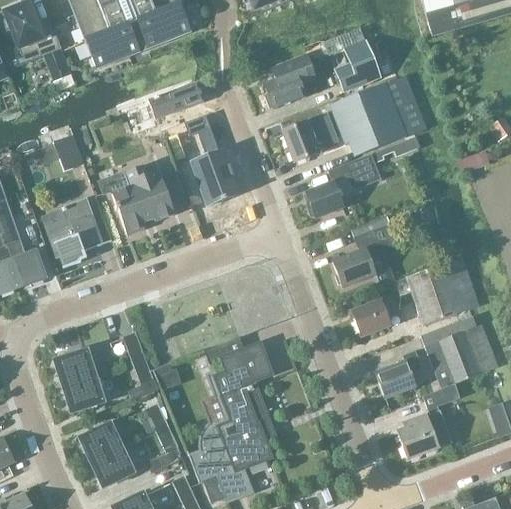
[(41,55),(61,47),(51,22),(40,26),(29,1),(22,4),(19,0),(3,9),(5,11),(7,18),(4,19),(7,31),(12,30),(22,54),(37,48),(40,54),(41,55)]
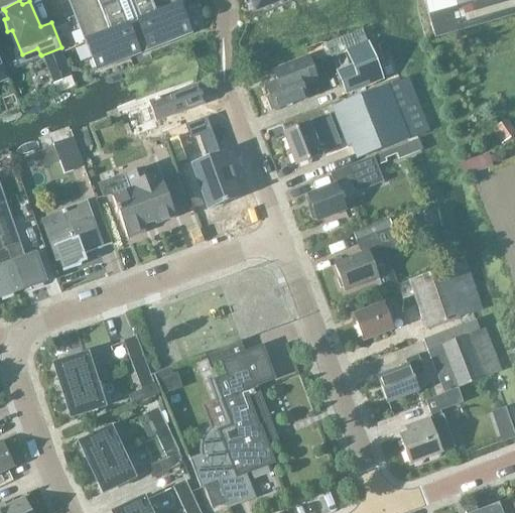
[(70,0),(76,13),(109,0),(70,0)]
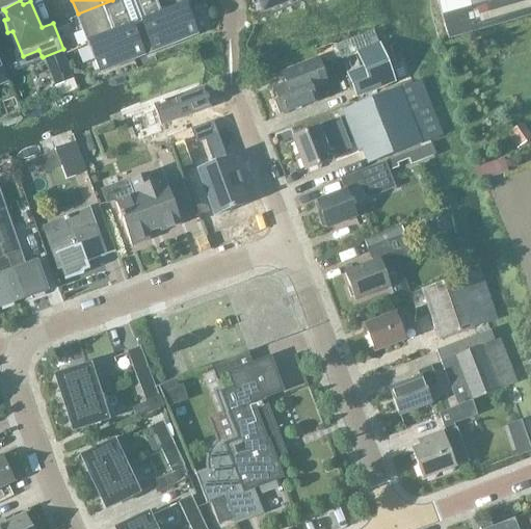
[(112,0),(78,14),(89,42),(133,24),(123,0),(112,0)]
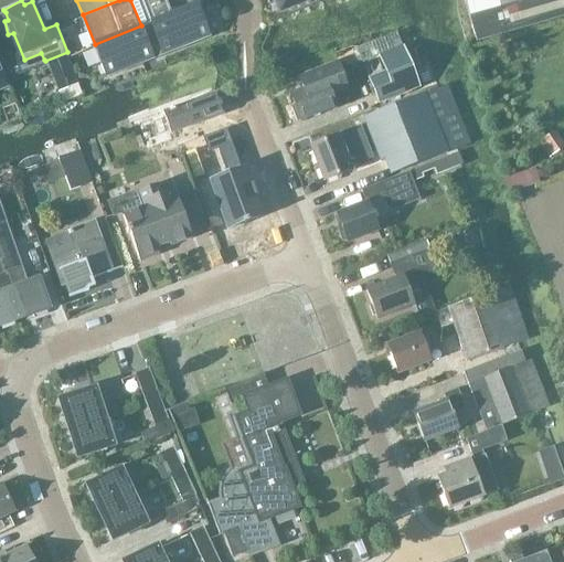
[(153,56),(163,53),(151,22),(141,0),(130,0),(141,25),(153,56)]
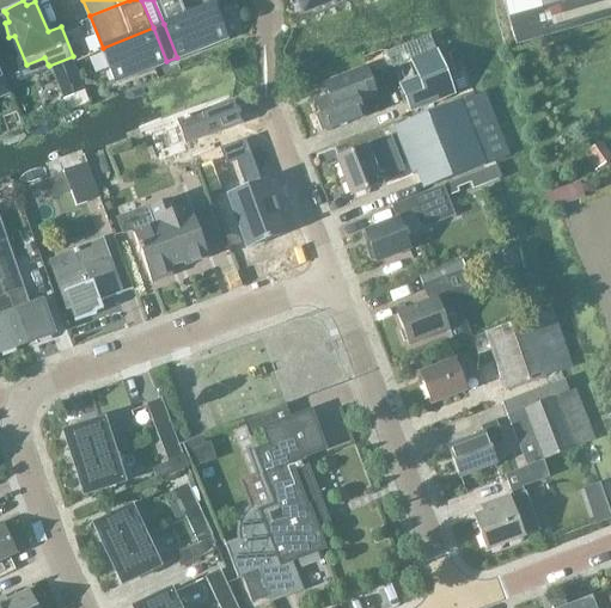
[(214,4),(212,0),(153,0),(164,24),(214,4)]
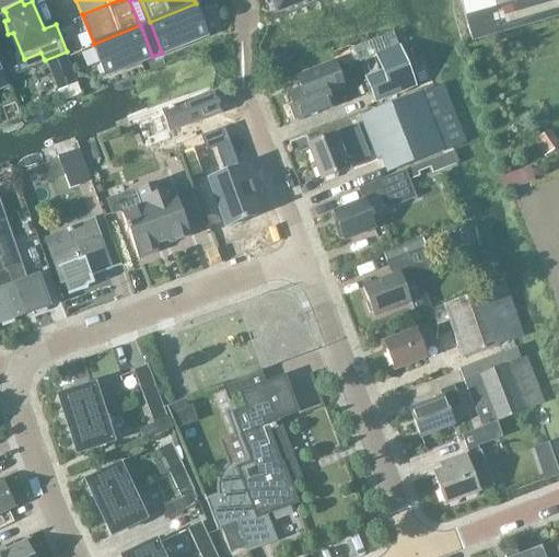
[(461,0),(474,39),(558,13),(558,0),(461,0)]
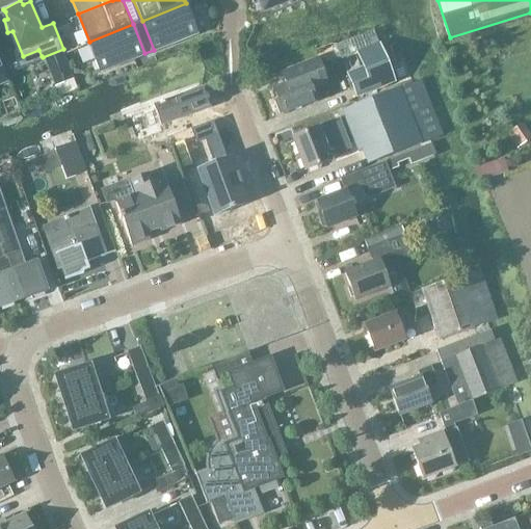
[(192,19),(186,3),(142,21),(154,50),(197,32),(192,19)]
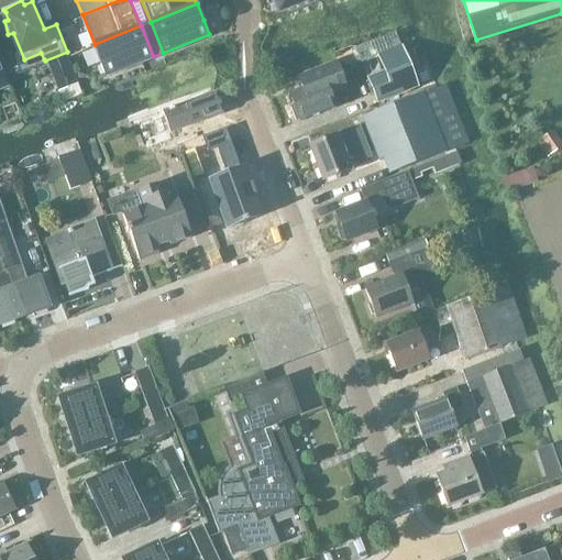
[(79,12),(57,20),(64,40),(86,33),(79,12)]
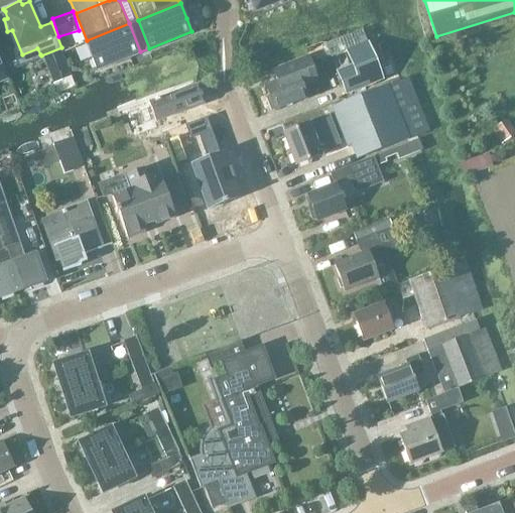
[(97,69),(140,51),(129,23),(87,40),(93,55),(92,55),(97,69)]
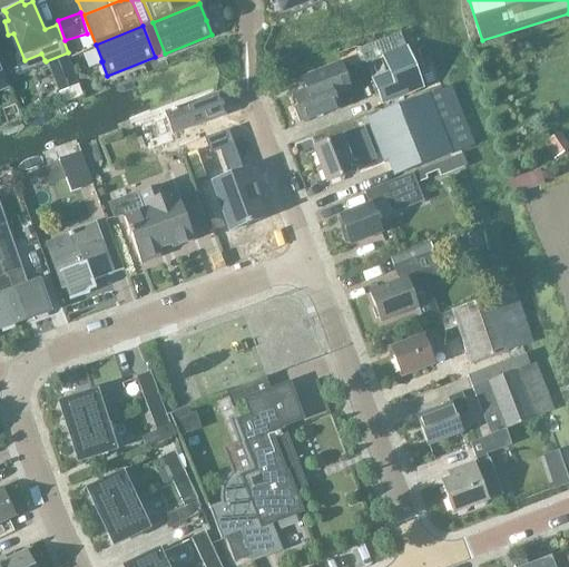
[(423,86),(406,45),(366,60),(383,101),(423,86)]
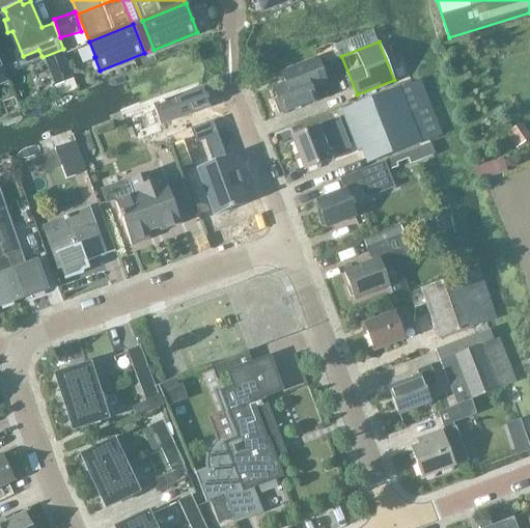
[(285,80),(273,85),(278,96),(274,98),(279,112),(283,110),(283,111),(316,99),(312,87),(327,81),(317,55),(281,68),(285,80)]
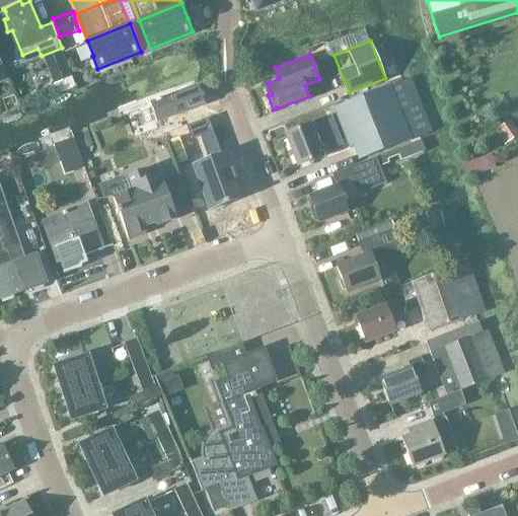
[(200,84),(154,100),(161,119),(207,102),(200,84)]
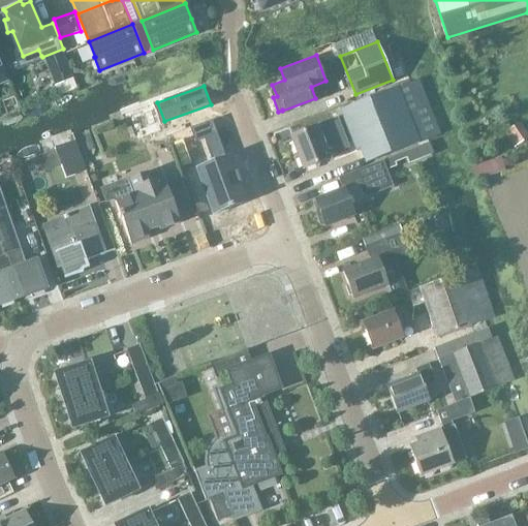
[(344,118),(352,138),(362,162),(417,141),(397,87),(341,109),(344,118)]
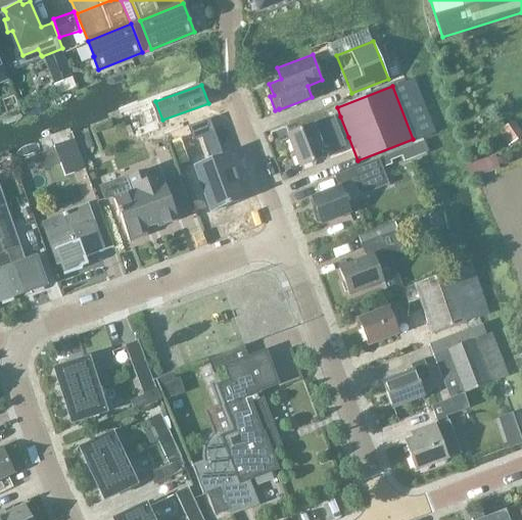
[(333,114),(288,133),(300,164),(325,155),(323,150),(343,142),(342,139),(348,137),(340,116),(334,119),(333,114)]
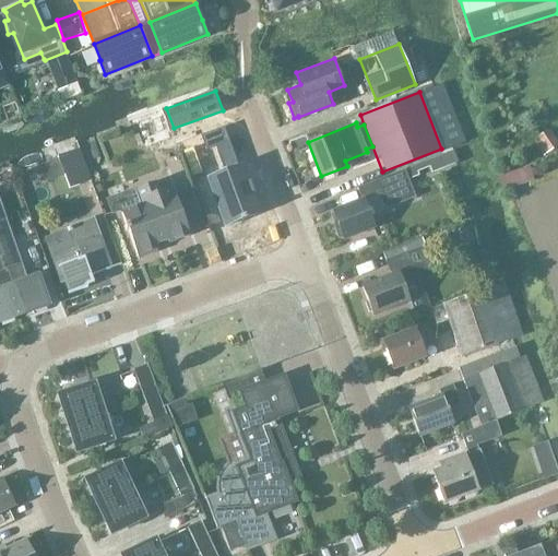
[(221,142),(229,139),(224,125),(201,133),(206,148),(221,142)]
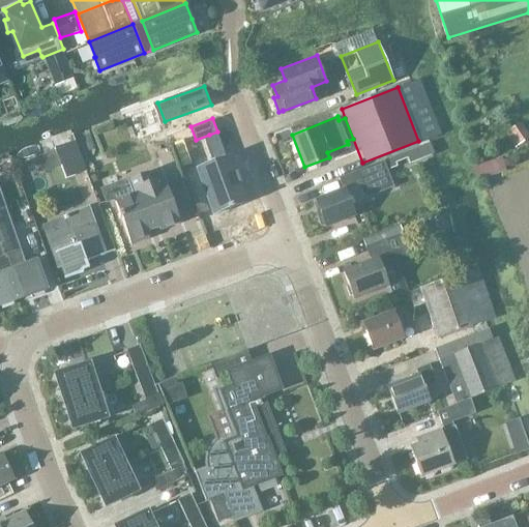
[(204,163),(188,169),(205,214),(237,203),(229,178),(222,156),(217,158),(209,135),(196,140),(204,163)]
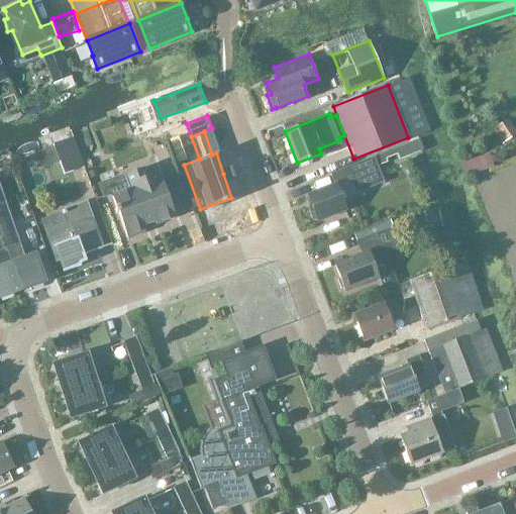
[(74,133),(53,140),(55,146),(64,171),(85,164),(74,133)]
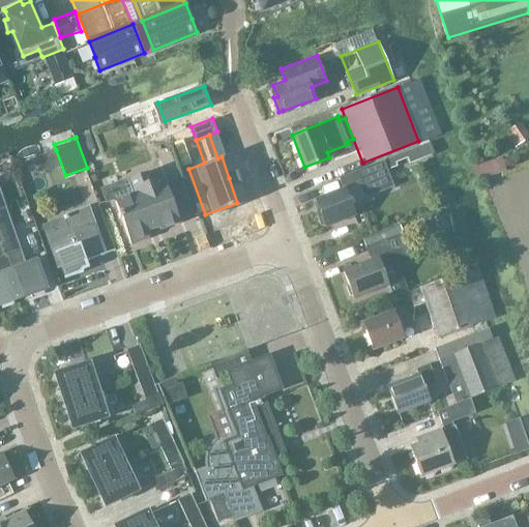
[(339,175),(344,187),(317,198),(321,208),(318,209),(323,224),(327,222),(328,225),(356,213),(351,202),(366,196),(365,195),(393,183),(384,157),(339,175)]
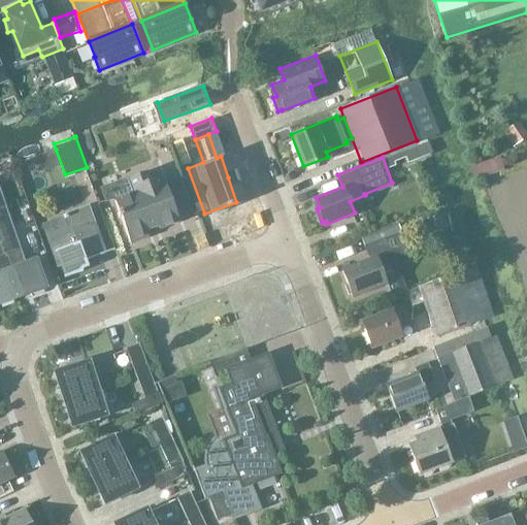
[(136,191),(116,198),(120,210),(119,211),(120,216),(122,215),(123,217),(124,222),(131,241),(150,234),(147,228),(159,224),(160,227),(179,220),(165,181),(164,181),(162,174),(152,178),(149,169),(130,175),(136,191)]
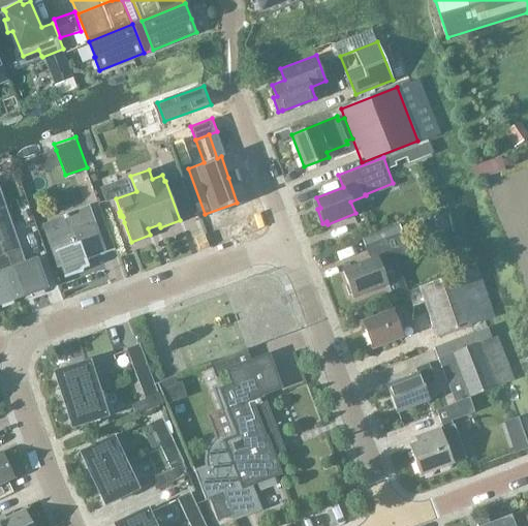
[(87,258),(104,251),(94,221),(88,206),(64,214),(65,216),(44,224),(59,264),(61,264),(65,276),(84,269),(84,268),(89,266),(87,258)]
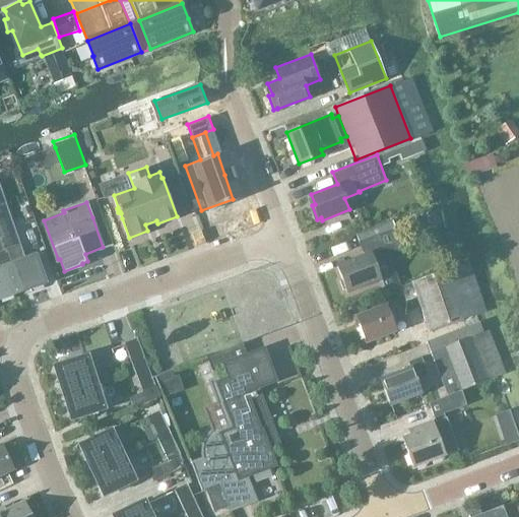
[(0,222),(0,228),(22,289),(46,281),(36,254),(23,258),(18,243),(20,243),(12,219),(0,222)]
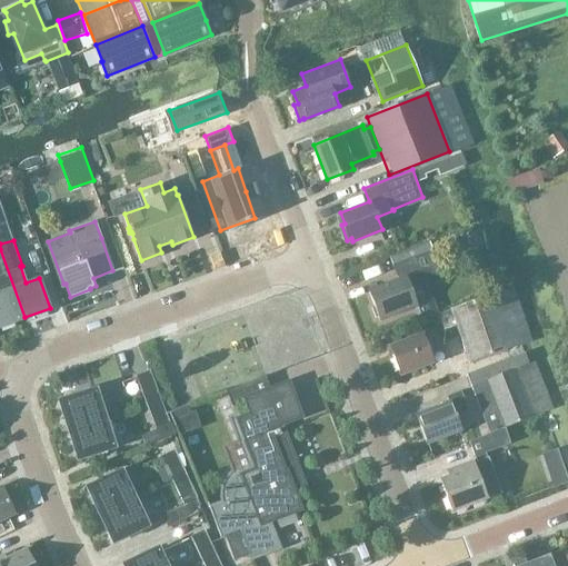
[(399,278),(369,289),(375,304),(371,305),(376,316),(379,315),(380,319),(414,306),(418,319),(438,311),(427,283),(444,276),(434,248),(394,264),(399,278)]
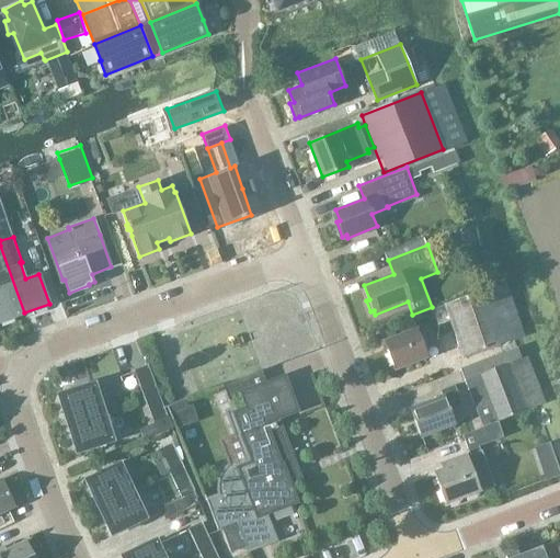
[(0,320),(24,312),(0,246),(0,285),(1,287),(0,287),(0,320)]
